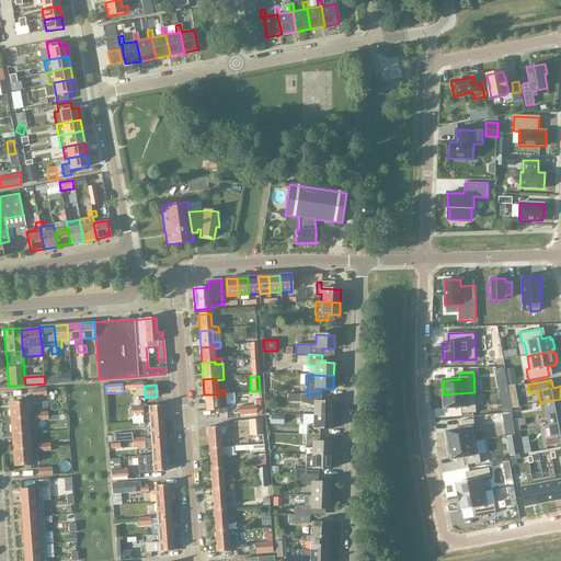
[(64,392),(48,396),(49,402),(65,399),(64,392)]
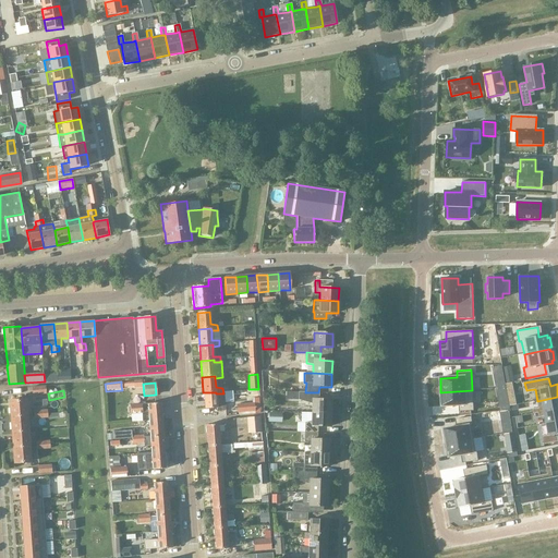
[(473,411),(472,390),(440,392),(440,396),(441,396),(441,407),(459,405),(459,412),(473,411)]
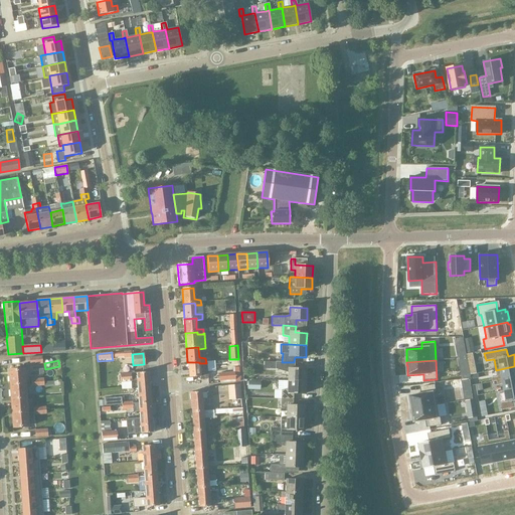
[(294,369),(294,362),(282,362),(276,361),(276,369),(282,371),(288,373),(288,380),(305,381),(305,369),(294,369)]
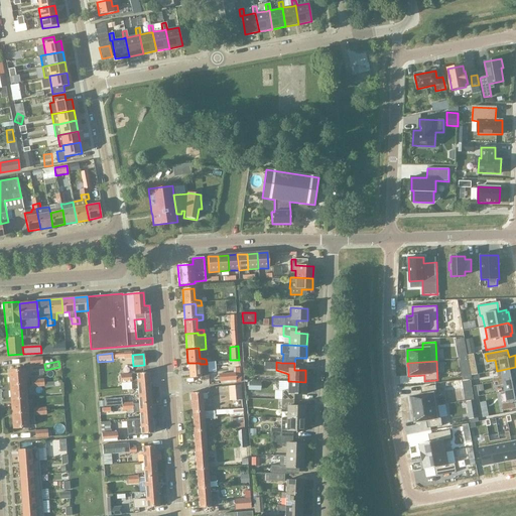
[(207,364),(200,364),(200,363),(187,363),(188,378),(201,377),(201,380),(209,380),(207,364)]
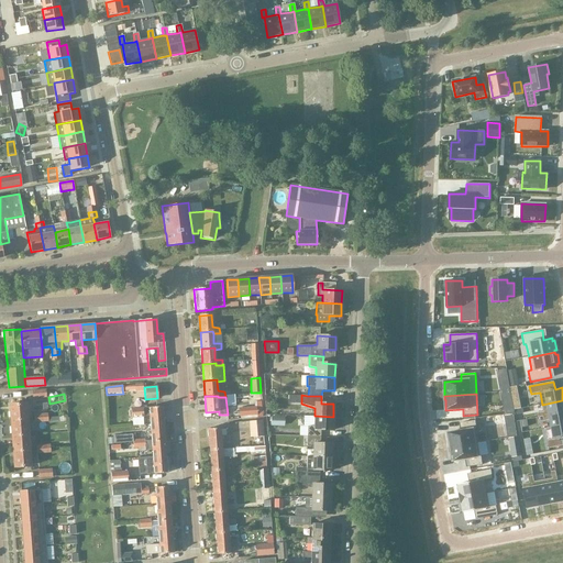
[(542,417),(562,412),(562,400),(542,405),(543,411),(537,412),(537,418),(542,417)]
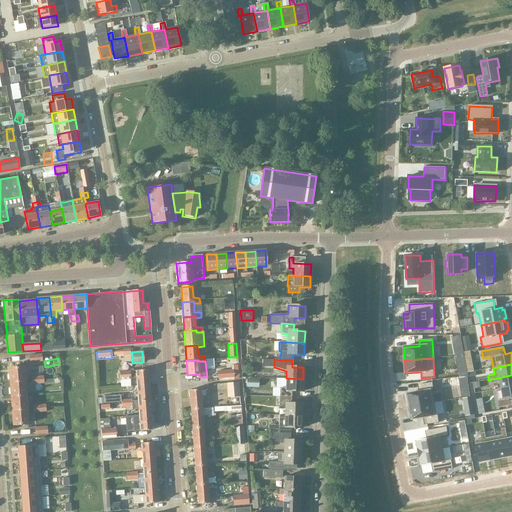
[(9,382),(25,381),(24,366),(8,368),(9,382)]
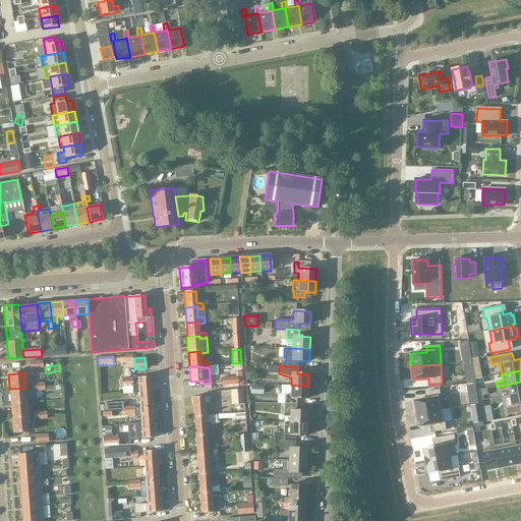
[(138,392),(152,391),(151,375),(137,377),(131,377),(121,378),(121,387),(132,387),(132,383),(137,382),(138,392)]
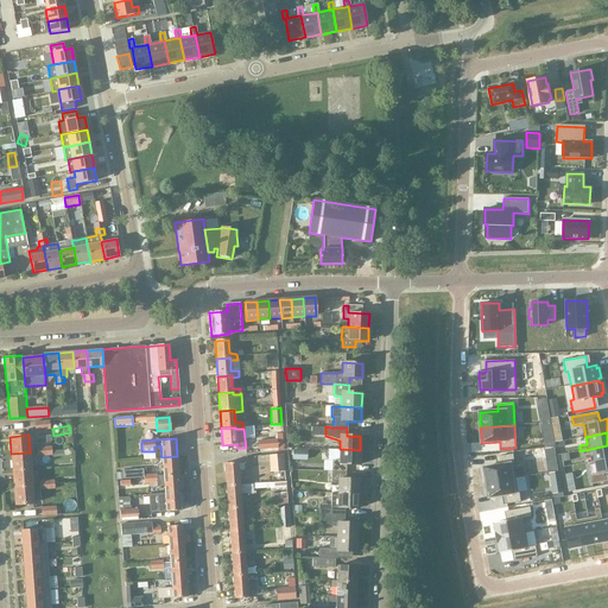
[(278,449),(277,439),(258,441),(259,450),(278,449)]
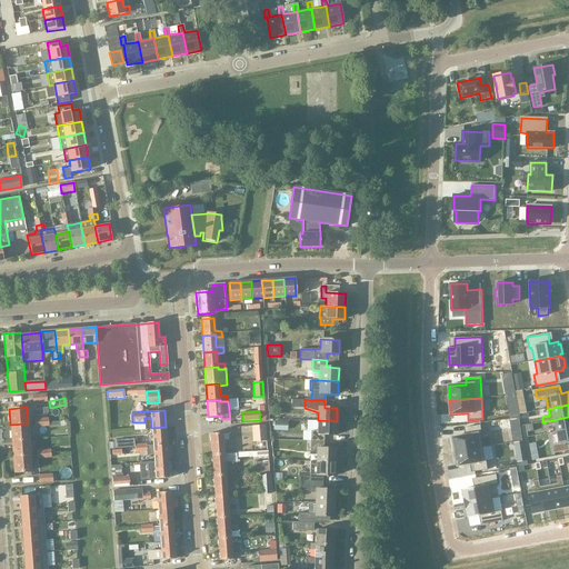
[(568,429),(568,417),(548,421),(549,426),(556,425),(557,431),(568,429)]
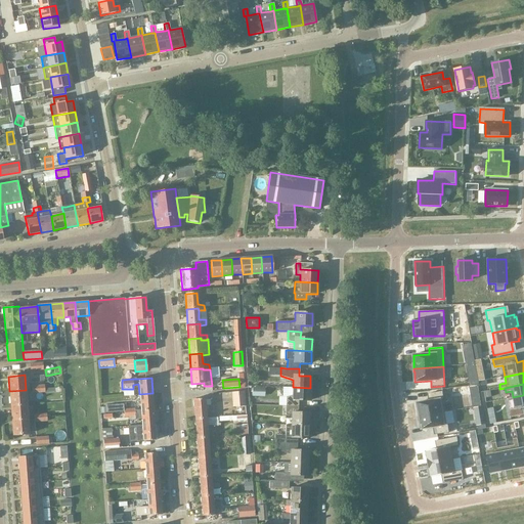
[(310,401),(310,388),(293,387),(292,395),(286,397),(286,406),(298,406),(298,400),(310,401)]
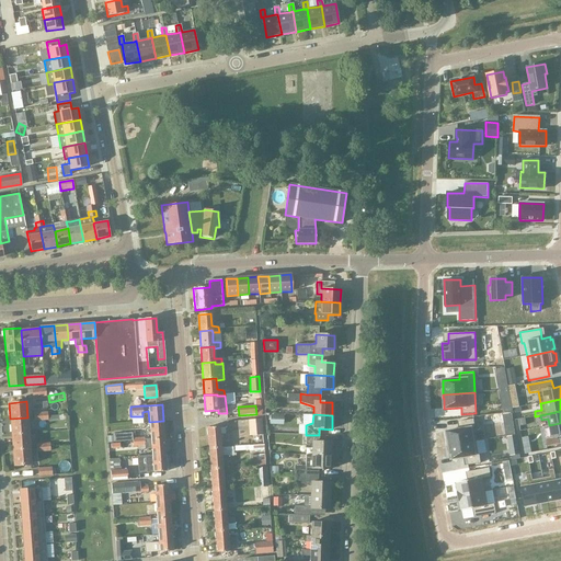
[(11,434),(29,433),(27,418),(10,419),(11,434)]
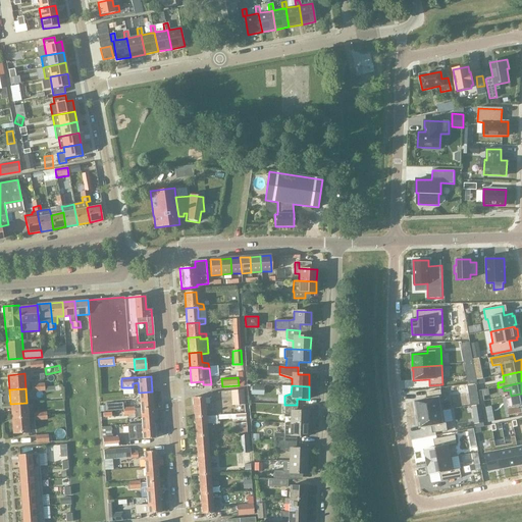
[(430,399),(415,402),(417,411),(416,411),(417,415),(442,411),(440,398),(441,398),(440,389),(428,392),(430,399)]
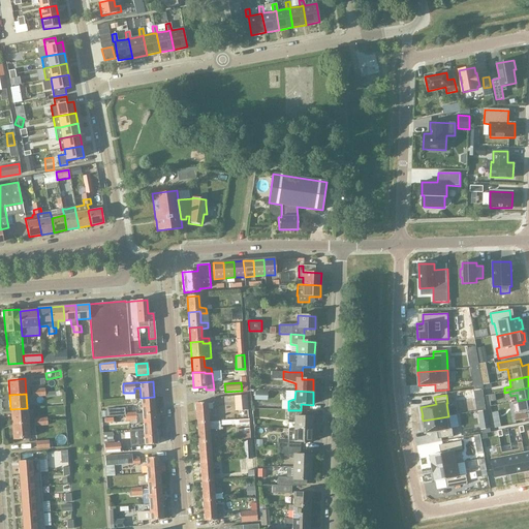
[(236,396),(237,410),(247,410),(246,396),(236,396)]
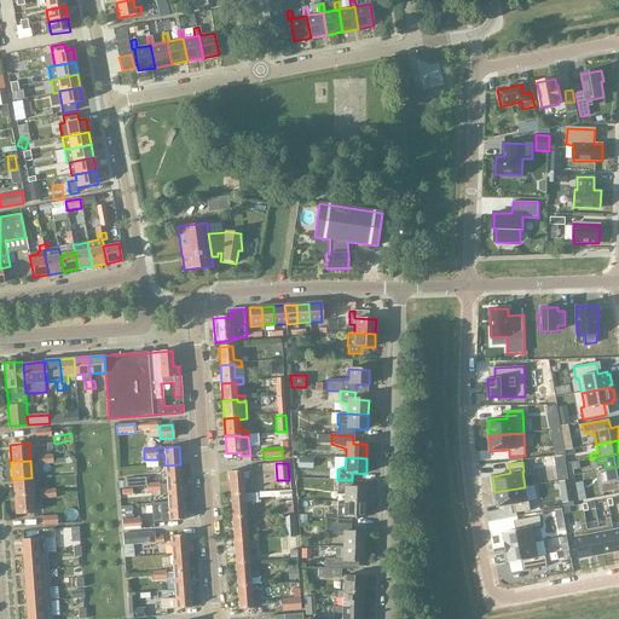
[(181,482),(180,464),(165,466),(166,480),(166,484),(181,482)]
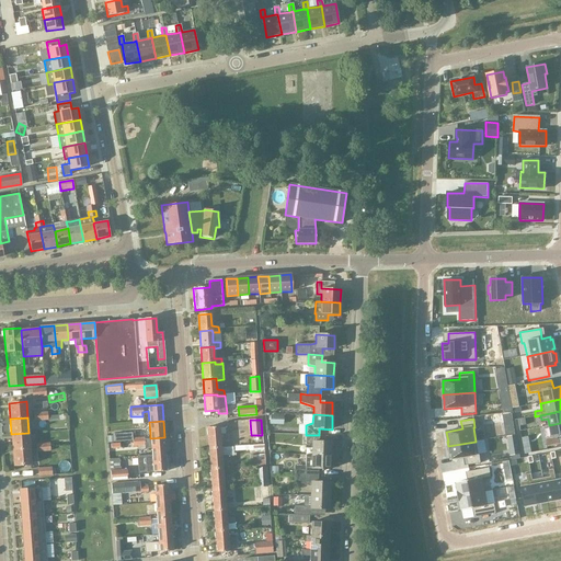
[(560,444),(560,443),(560,436),(560,423),(549,425),(551,437),(545,438),(547,447),(560,444)]
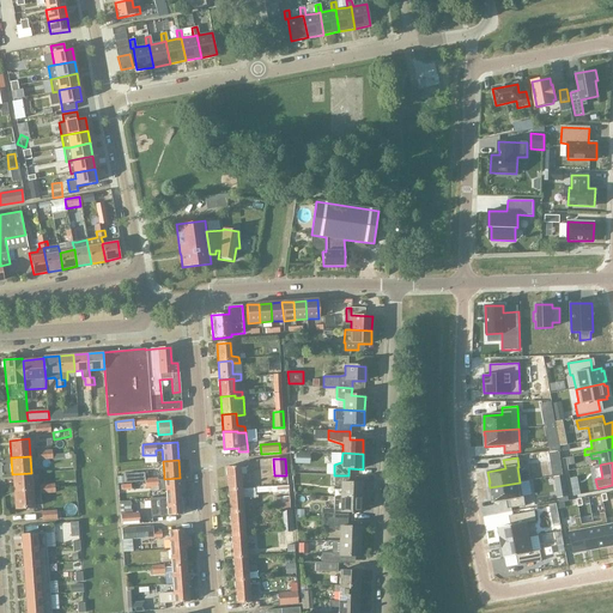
[(228,490),(242,489),(241,483),(249,481),(249,475),(241,474),(240,466),(226,467),(226,468),(225,469),(225,475),(226,475),(228,490)]
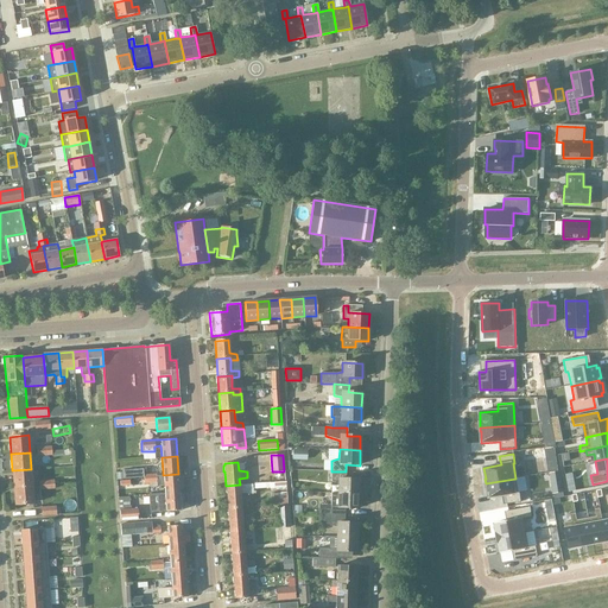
[(14,487),(32,486),(31,469),(12,470),(14,487)]
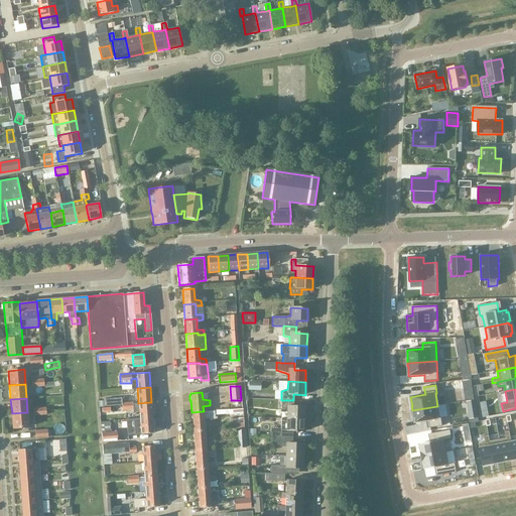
[(293,407),(293,400),(281,400),(281,408),(287,411),(287,418),(304,419),(304,407),(293,407)]
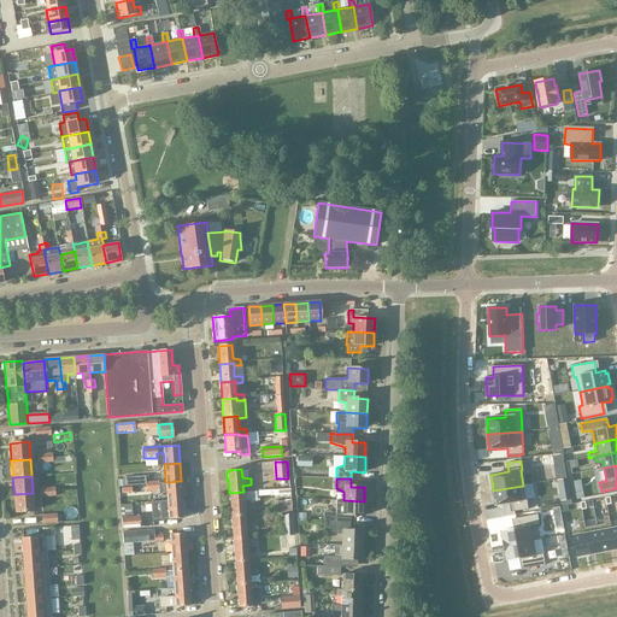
[(182,499),(181,481),(165,482),(165,483),(158,483),(158,482),(152,482),(153,491),(158,489),(158,493),(166,493),(166,500),(182,499)]
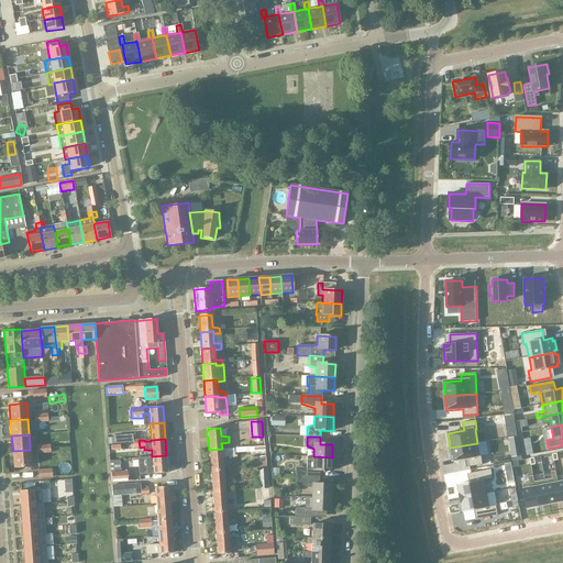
[(477,443),(450,448),(451,451),(453,461),(468,459),(470,467),(483,465),(481,456),(479,456),(477,443)]
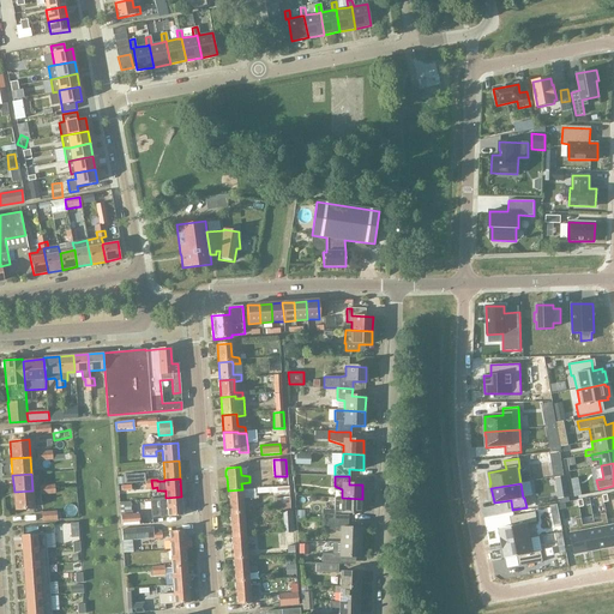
[(230,513),(244,512),(244,507),(252,505),(251,499),(242,498),(242,489),(228,491),(228,492),(228,493),(228,499),(229,499),(230,513)]
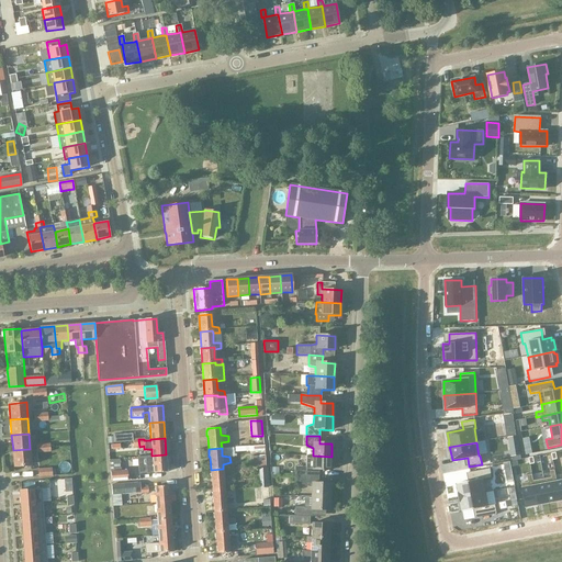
[(30,449),(13,450),(14,467),(31,464),(30,449)]
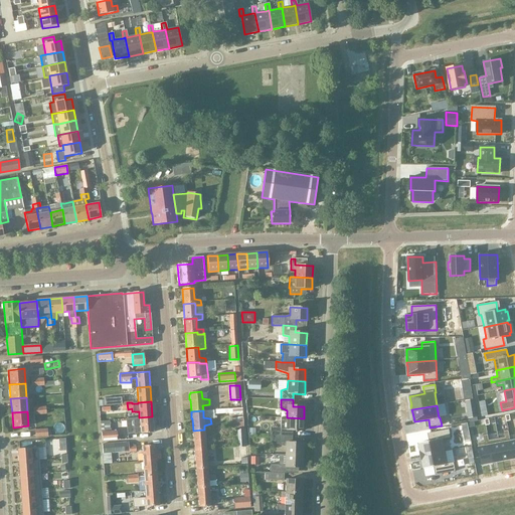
[(62,413),(52,415),(55,435),(65,434),(62,413)]
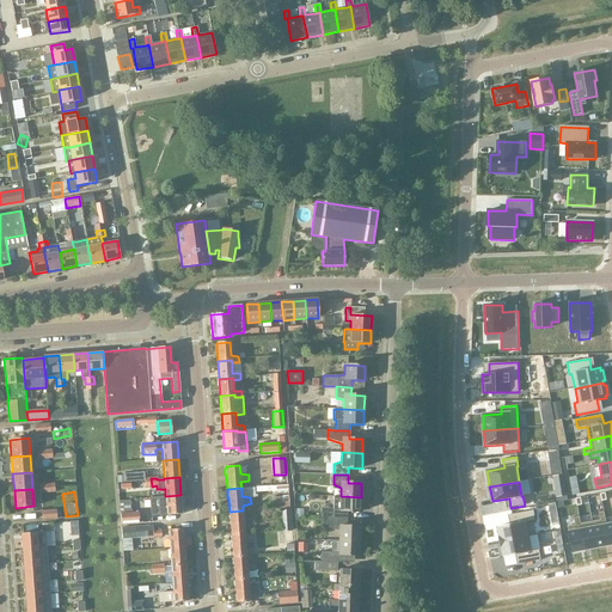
[(182,513),(181,495),(165,496),(158,497),(158,508),(151,509),(151,515),(182,513)]
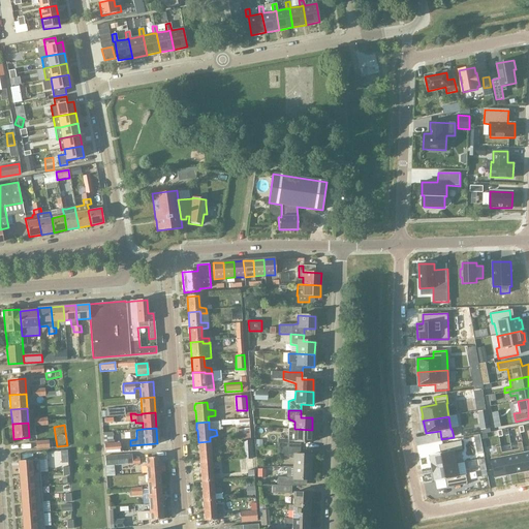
[(311,443),(312,430),(294,429),(288,429),(287,447),(300,448),(300,442),(311,443)]
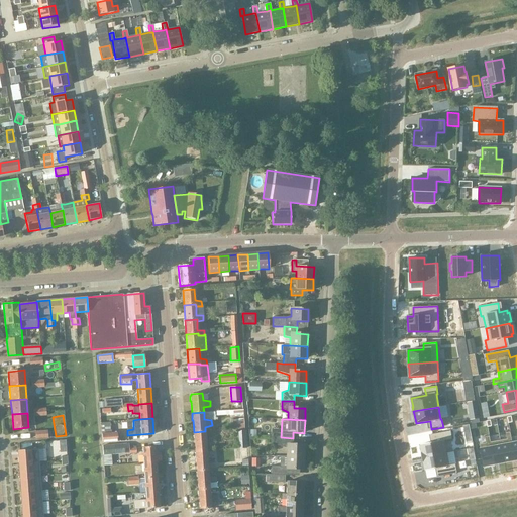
[(231,421),(231,432),(244,432),(244,421),(231,421)]
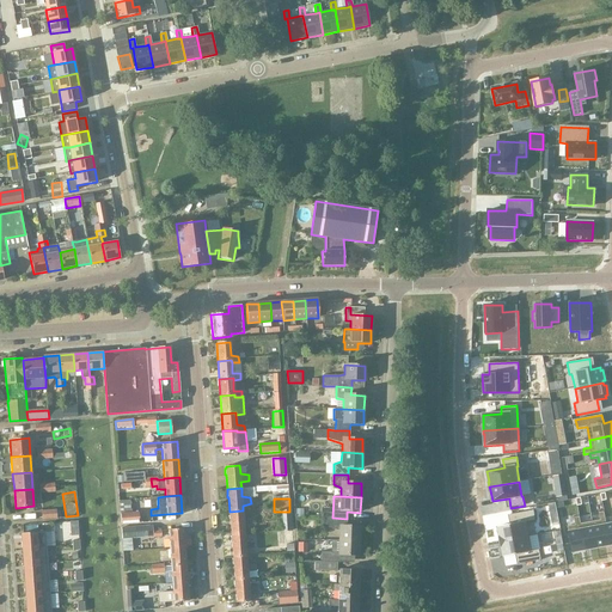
[(231,534),(245,533),(244,527),(252,526),(252,520),(244,520),(243,510),(230,512),(230,514),(228,514),(228,521),(230,521),(231,534)]
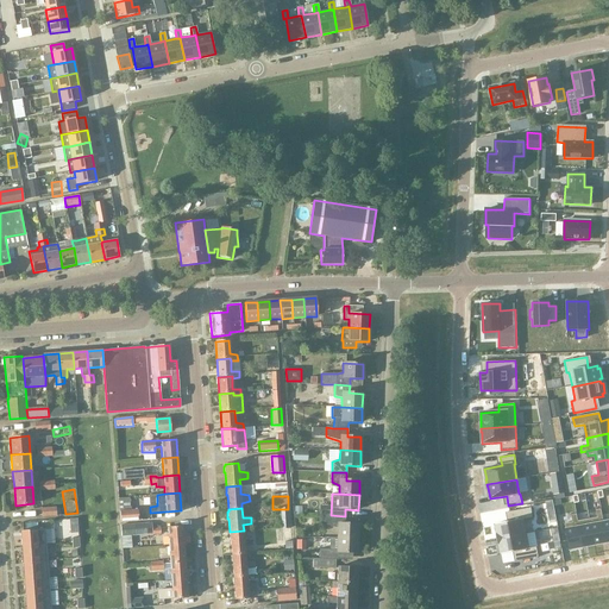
[(507,522),(495,525),(496,534),(497,540),(527,534),(523,520),(533,518),(531,508),(506,513),(507,522)]
